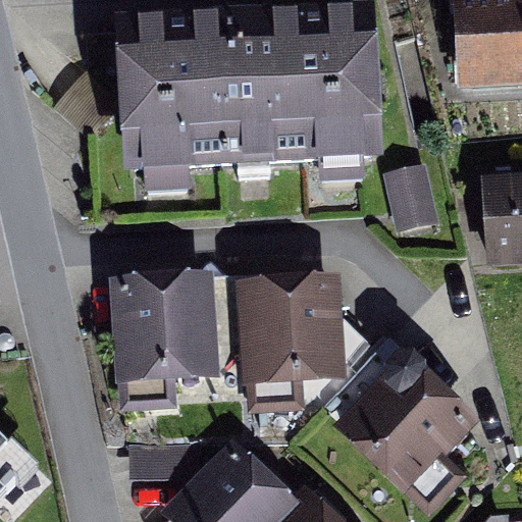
[(521,0),(450,0),(454,100),(521,97),(521,0)]
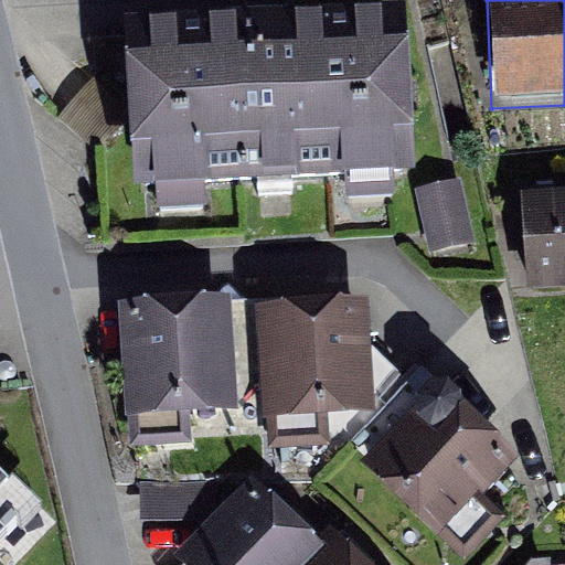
[(407,187),(400,22),(127,34),(135,199),(407,187)]
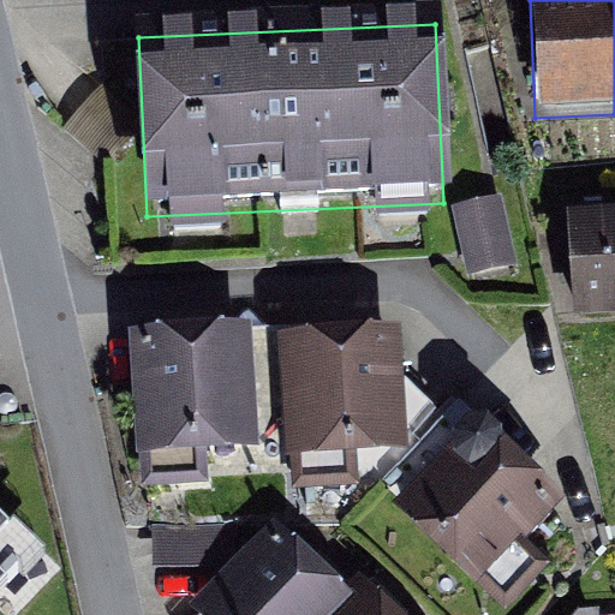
[(501,199),(454,210),(471,284),(519,273),(501,199)]
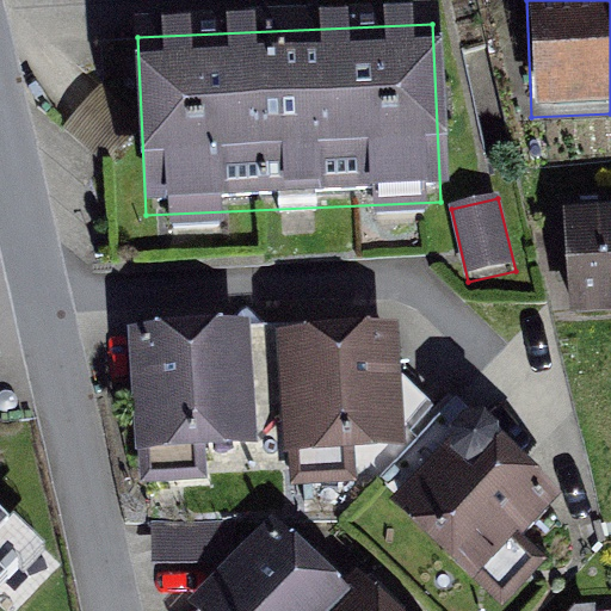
[(610,234),(578,236),(582,326),(610,323),(610,234)]
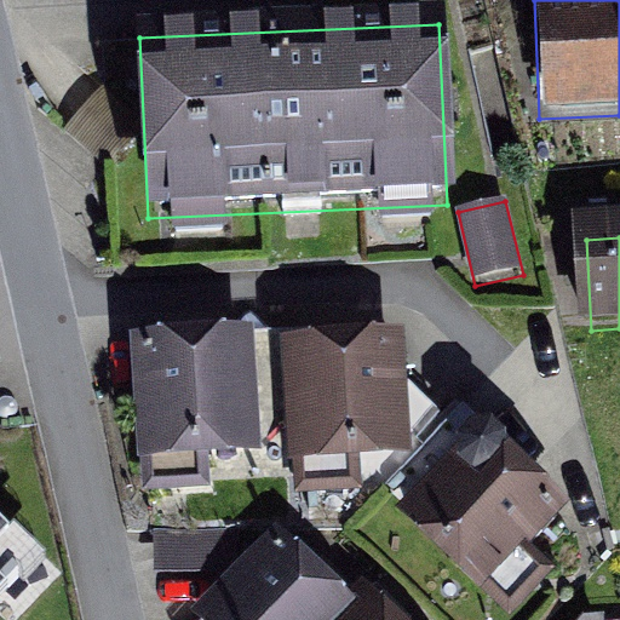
[(147,457),(258,449),(252,340),(139,348),(147,457)]
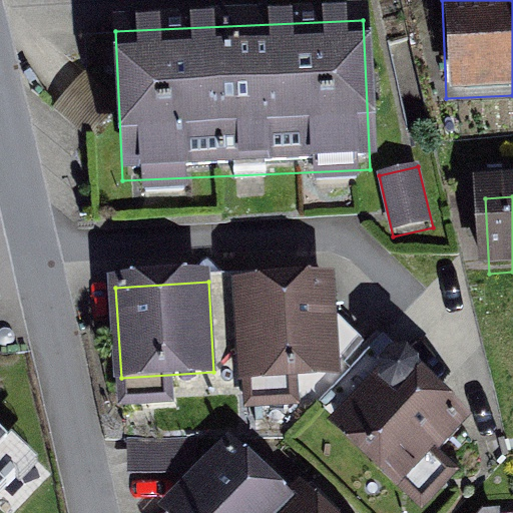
[(250,377),(331,374),(327,285),(246,289),(250,377)]
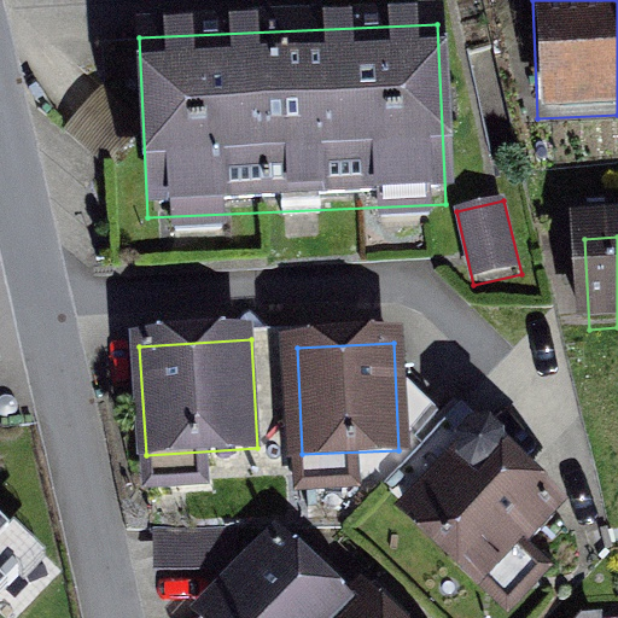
[(478,436),(404,518),(484,589),(558,507),(478,436)]
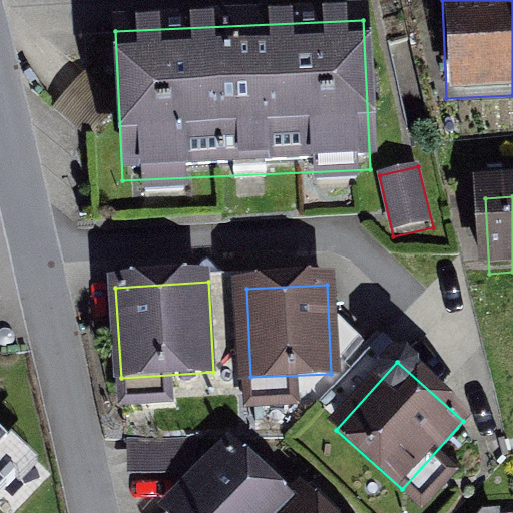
[(186,470),(185,435),(131,437),(133,472),(186,470)]
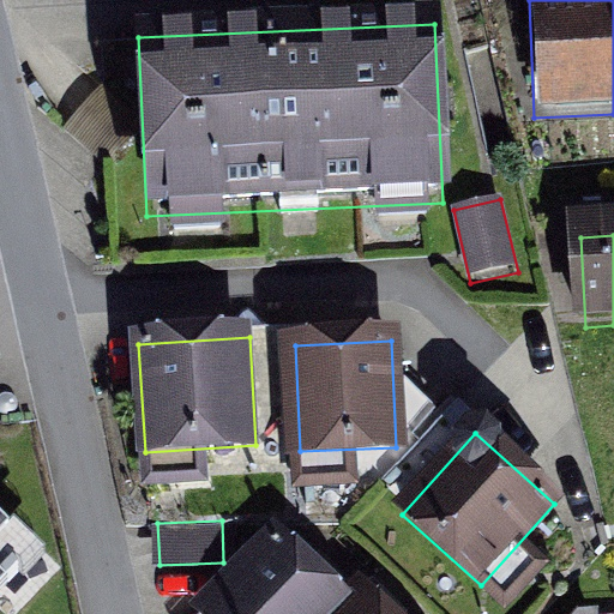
[(193,613),(378,613),(281,522),(193,613)]
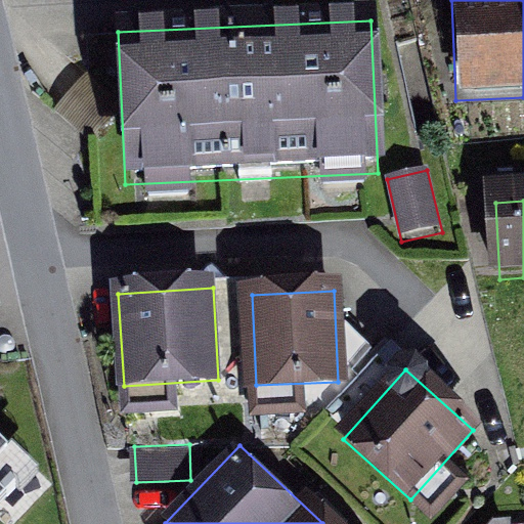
[(0,497),(16,482),(0,466),(0,497)]
